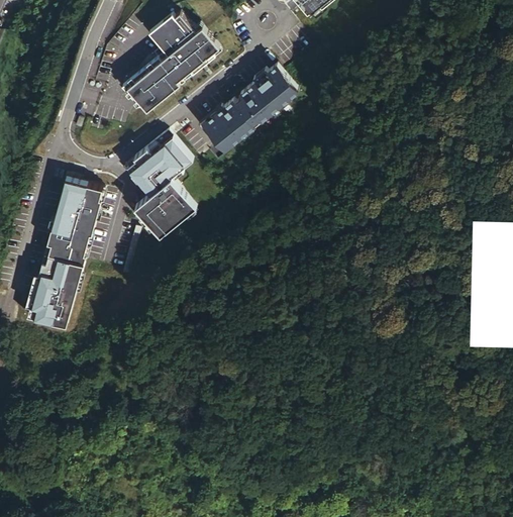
[(288,0),(303,18),(316,8),(318,10),(330,0),(288,0)]
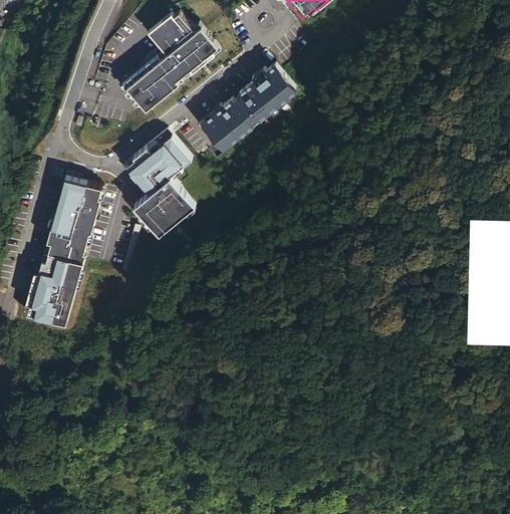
[(175,15),(147,38),(157,50),(154,53),(158,57),(120,87),(143,114),(211,59),(208,56),(214,51),(195,27),(188,32),(175,15)]
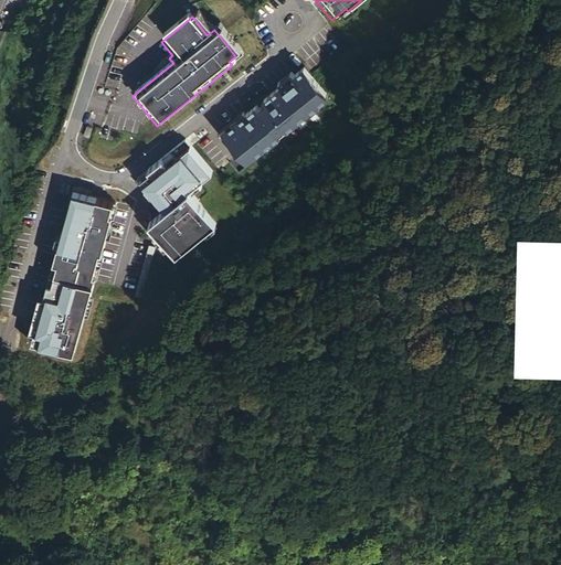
[(220,138),(243,167),(323,103),(298,73),(261,104),(258,102),(247,110),(250,114),(220,138)]
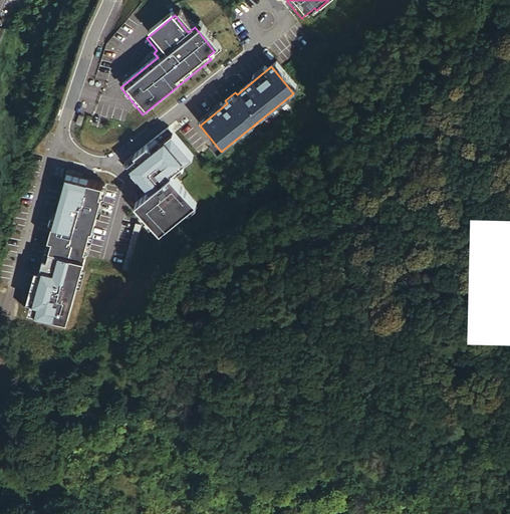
[(69,132),(74,134),(77,124),(72,123),(69,132)]
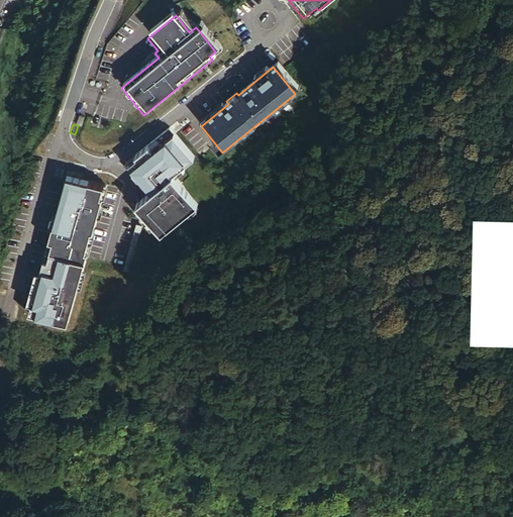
[(147,199),(132,211),(139,220),(145,227),(158,242),(193,213),(171,186),(181,179),(178,175),(190,165),(166,134),(123,169),(136,185),(147,199)]
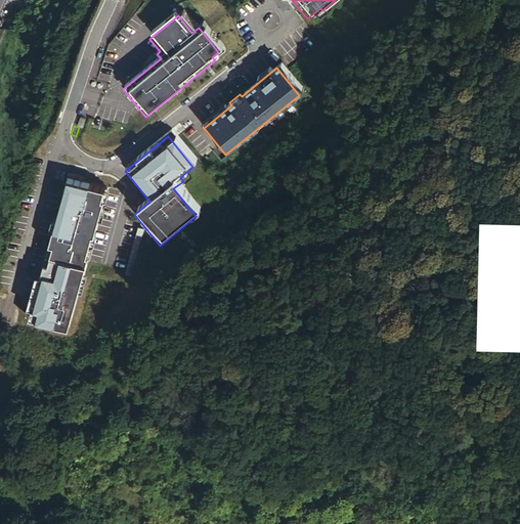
[(125,171),(122,173),(136,190),(138,187),(125,171)]
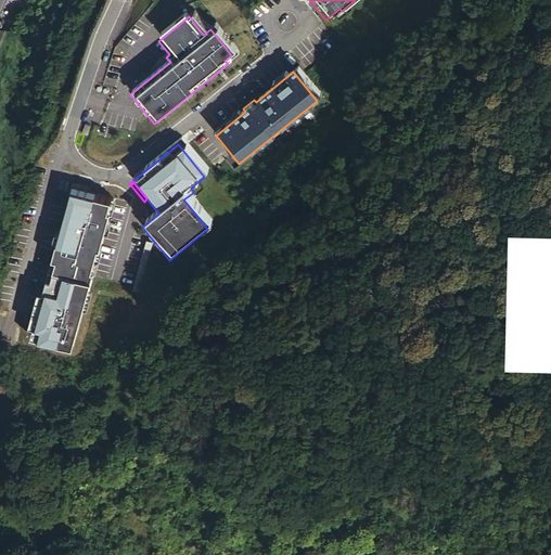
[(110,207),(67,195),(55,241),(53,249),(34,321),(31,326),(31,331),(27,345),(55,352),(65,356),(68,357),(80,315),(85,297),(90,280),(95,257),(101,240),(103,231),(106,219),(110,207)]
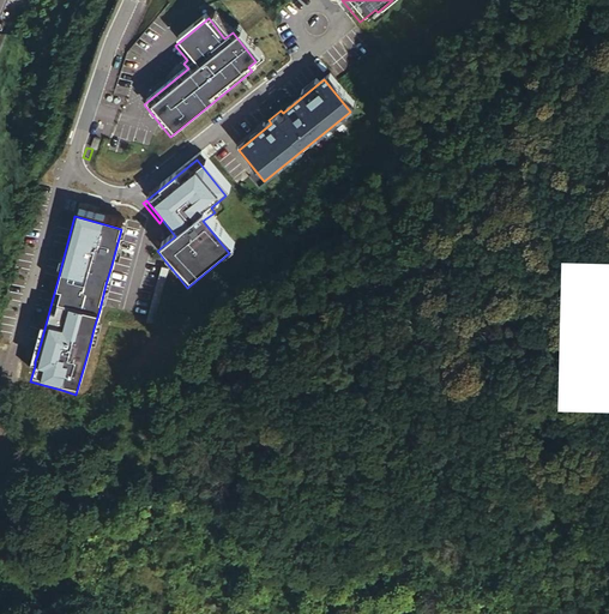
[(166,262),(163,264),(169,272),(173,270),(166,262)]
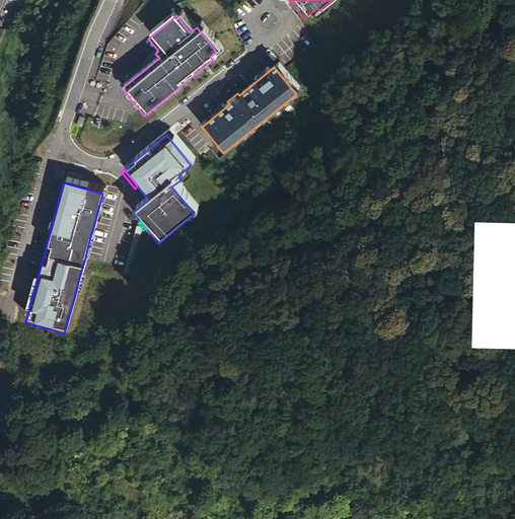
[(93,241),(89,240),(84,262),(87,263),(93,241)]
